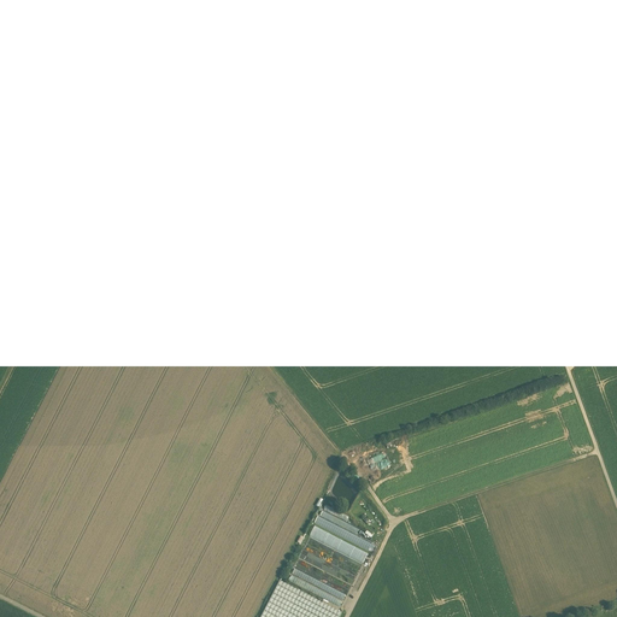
[(325,505),(323,510),(347,521),(350,516),(325,505)]
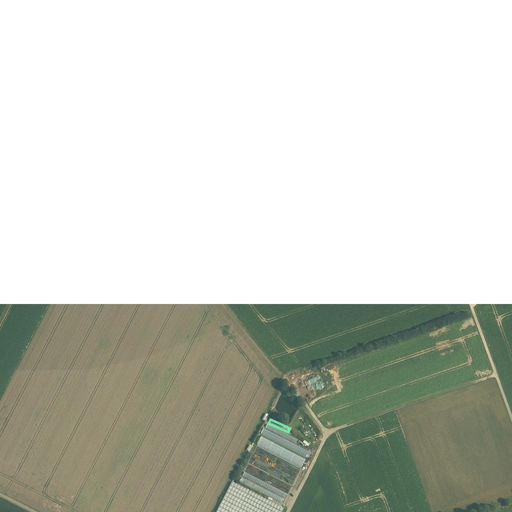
[(298,439),(267,423),(265,427),(296,443),(298,439)]
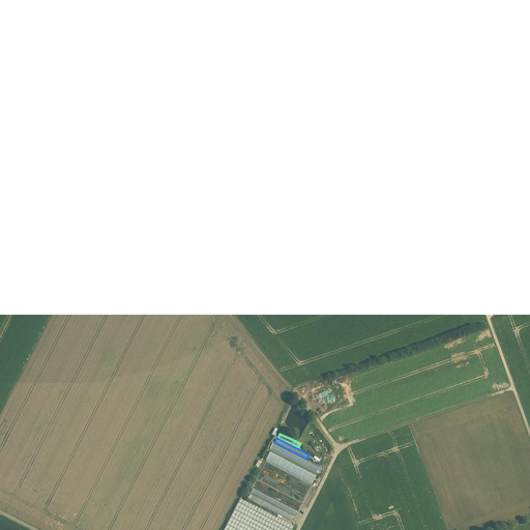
[(269,450),(320,473),(323,467),(271,445),(269,450)]
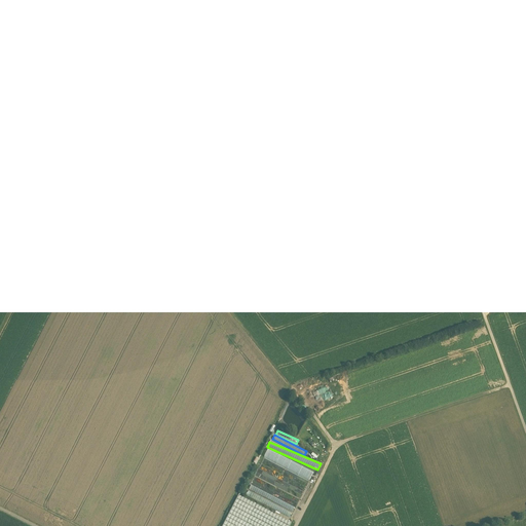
[(313,473),(313,472),(268,449),(264,458),(305,479),(304,481),(303,481),(294,481),(294,486),(298,488),(298,483),(301,483),(301,489),(298,489),(301,490),(300,491),(300,494),(302,490),(302,492),(305,486),(305,480),(309,480),(313,473)]
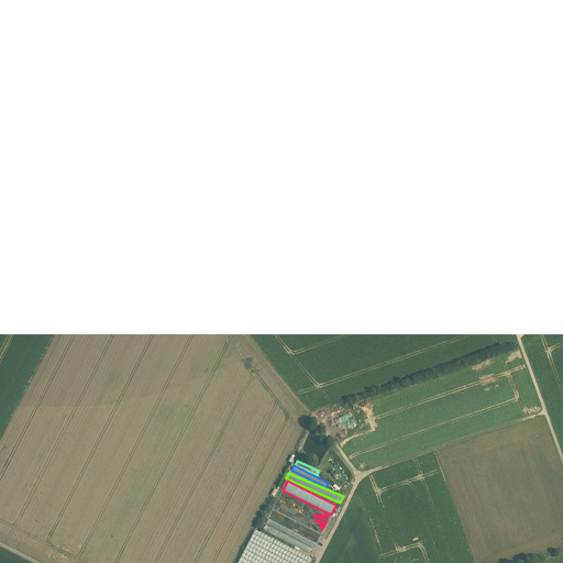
[(300,518),(311,521),(315,514),(311,512),(309,517),(307,516),(309,510),(297,506),(293,515),(300,518)]
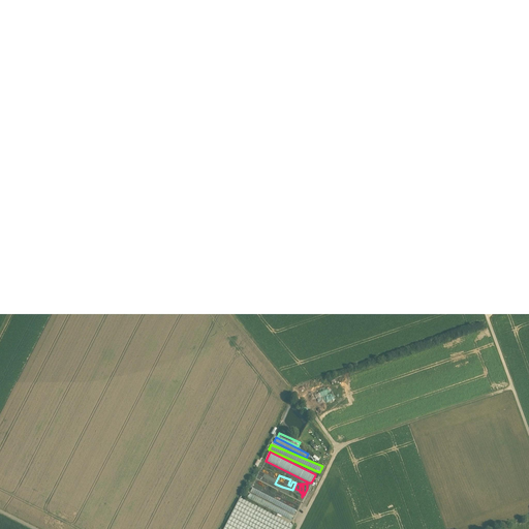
[(250,494),(247,498),(283,516),(285,511),(250,494)]
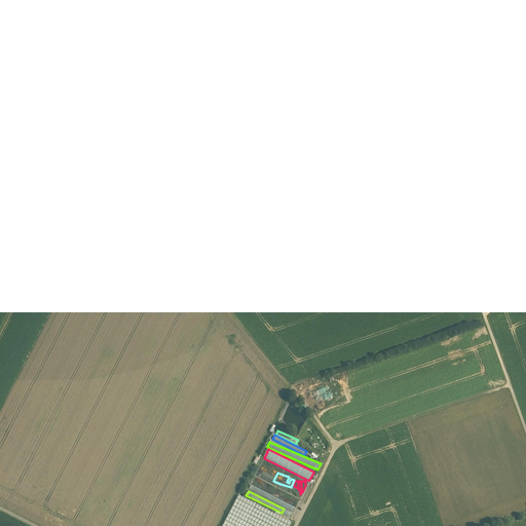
[(222,525),(289,525),(291,524),(238,496),(222,525)]
